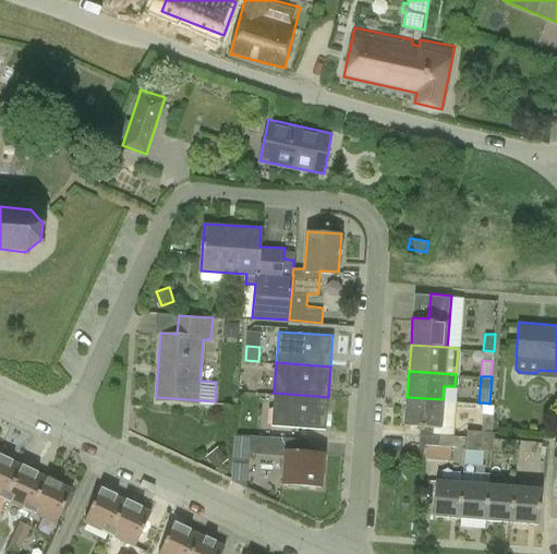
[(326,428),(328,397),(274,393),(271,423),(326,428)]
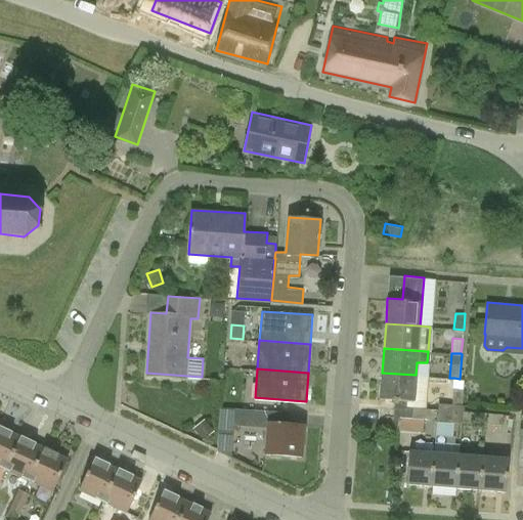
[(429,376),(416,375),(382,373),(380,397),(395,398),(394,406),(406,407),(407,405),(412,406),(427,407),(429,376)]
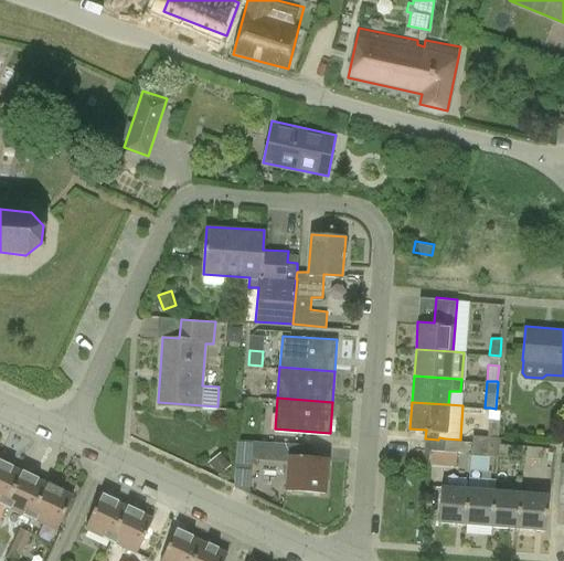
[(500,409),(496,409),(490,408),(488,435),(498,436),(500,409)]
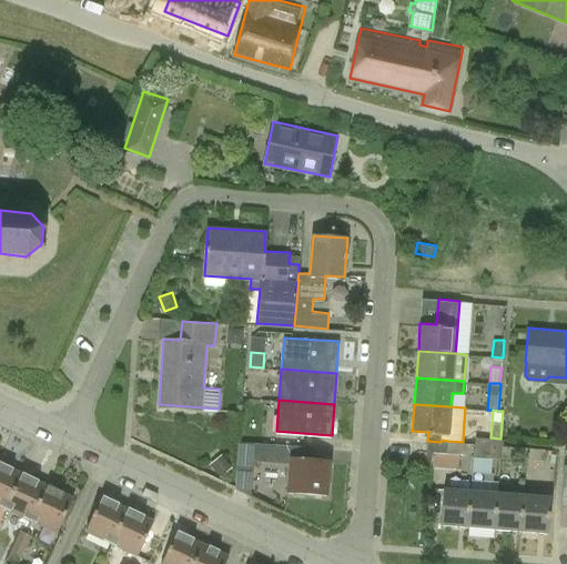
[(476,442),(475,442),(474,456),(502,459),(503,454),(504,444),(504,439),(500,439),(490,437),(476,436),(476,442)]
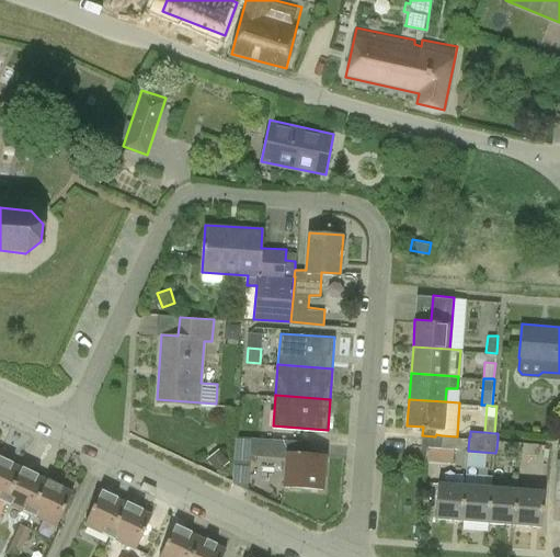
[(250,465),(252,436),(236,435),(233,464),(250,465)]
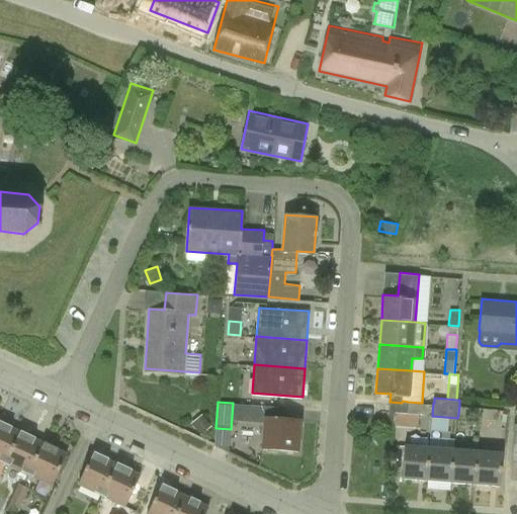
[(425,403),(422,403),(408,402),(407,412),(394,410),(394,422),(418,424),(419,412),(424,413),(425,403)]
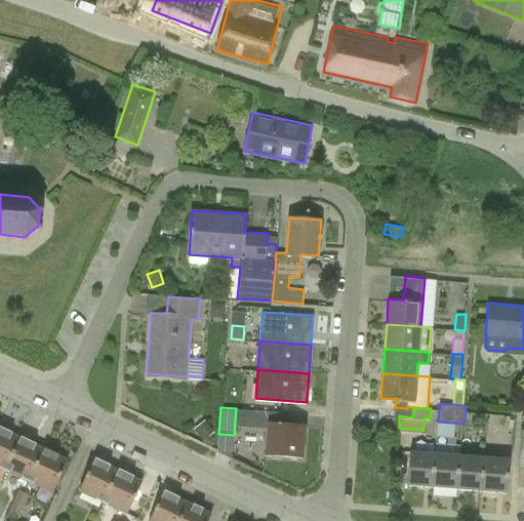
[(303,456),(305,426),(288,424),(288,412),(256,410),(256,423),(268,424),(266,453),(303,456)]
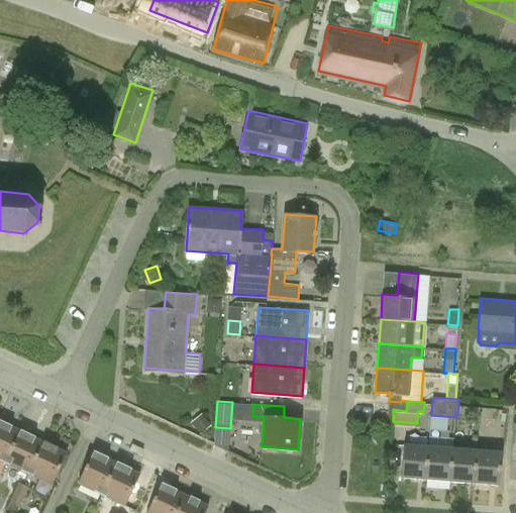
[(458,404),(457,413),(473,414),(473,405),(458,404)]
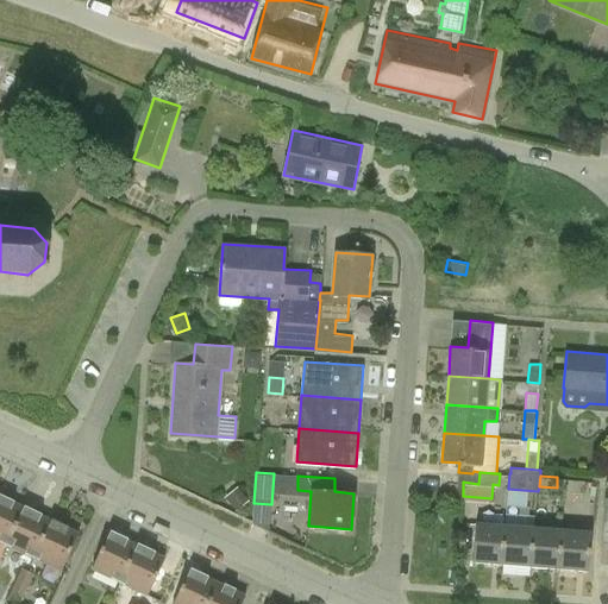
[(585,479),(565,478),(564,489),(584,490),(585,479)]
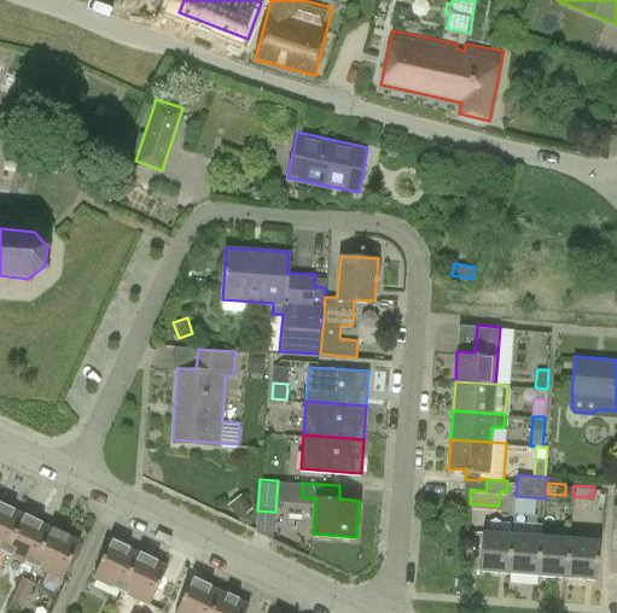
[(251,506),(244,496),(231,506),(239,517),(251,506)]
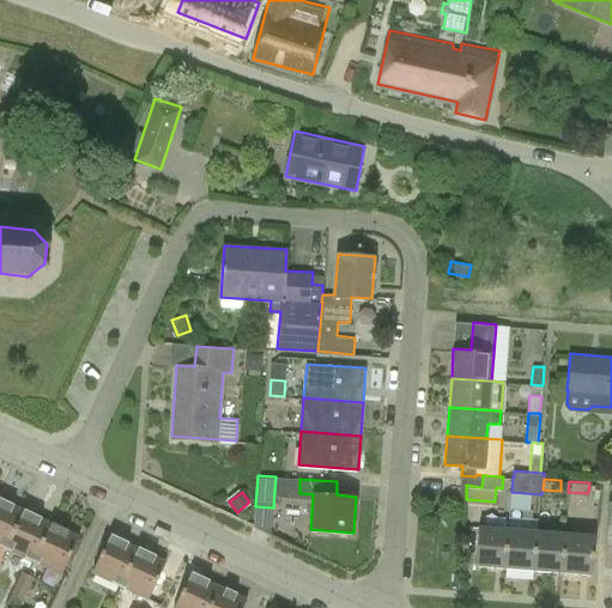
[(0,542),(6,546),(24,510),(7,502),(8,498),(2,496),(1,499),(0,498),(0,542)]
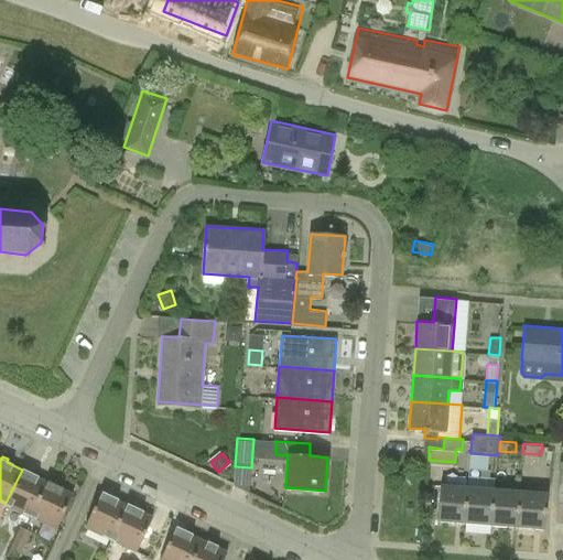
[(31,515),(47,481),(31,473),(32,471),(26,469),(25,471),(22,470),(6,503),(31,515)]
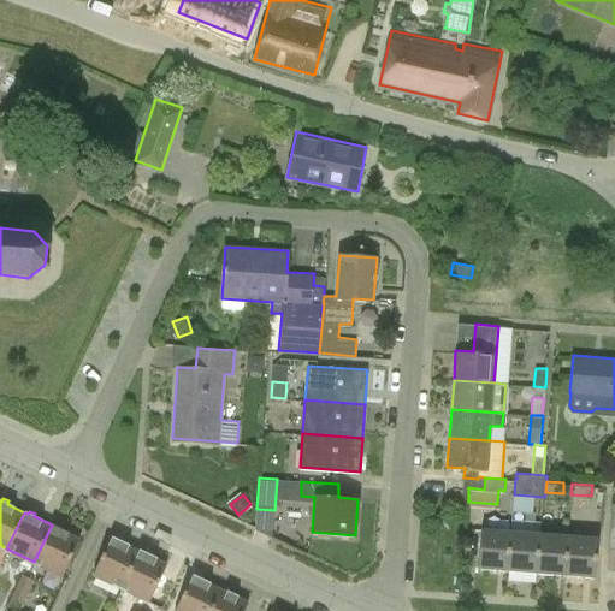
[(537,571),(539,533),(540,520),(512,517),(512,532),(508,570),(537,571)]
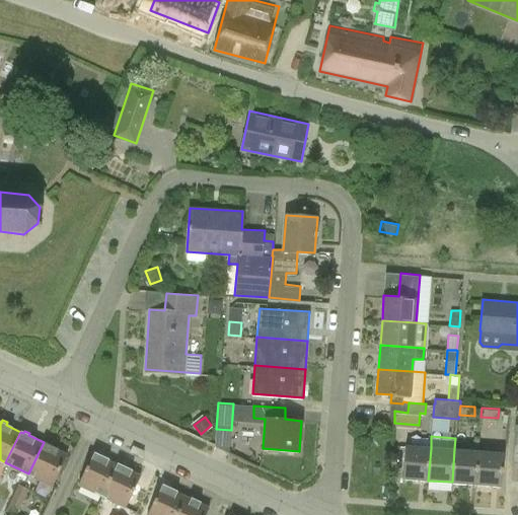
[(44,442),(28,473),(53,485),(67,453),(44,442)]
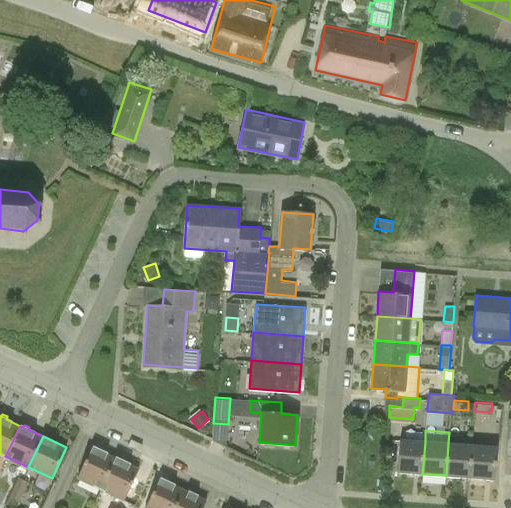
[(422,474),(425,442),(400,440),(398,472),(422,474)]
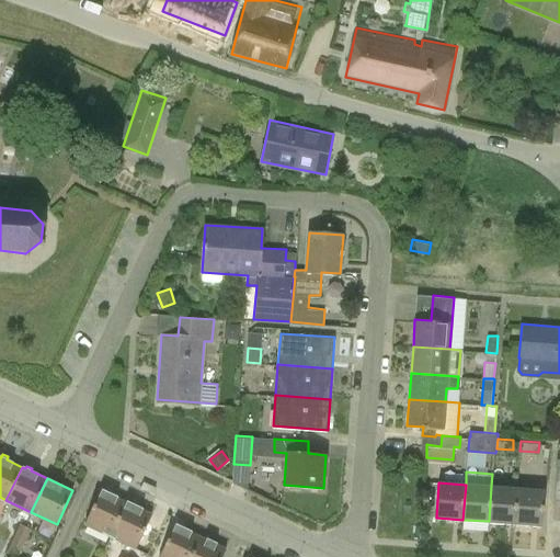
[(515,523),(517,488),(491,486),(489,521),(515,523)]
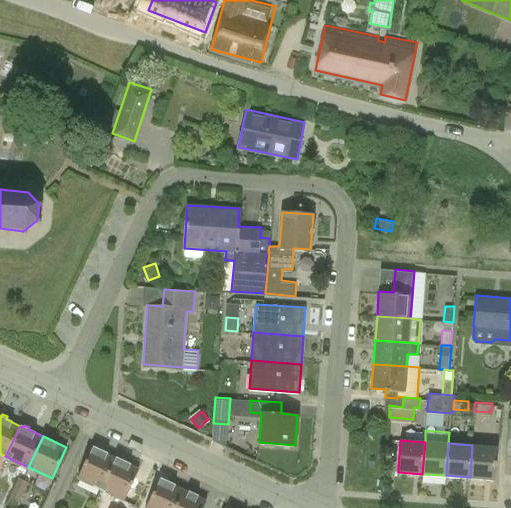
[(472,445),(470,477),(494,479),(497,447),(472,445)]
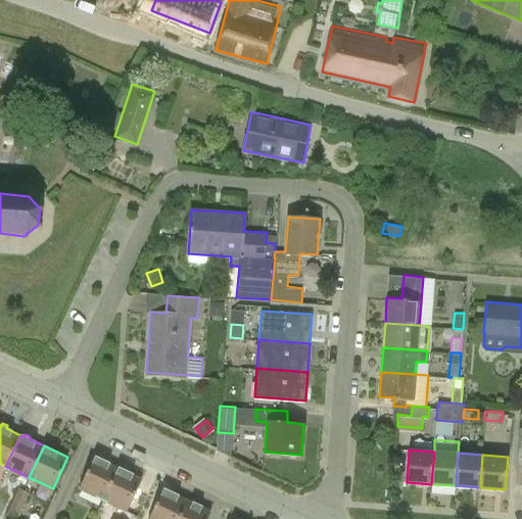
[(103,499),(117,467),(94,456),(80,487),(103,499)]
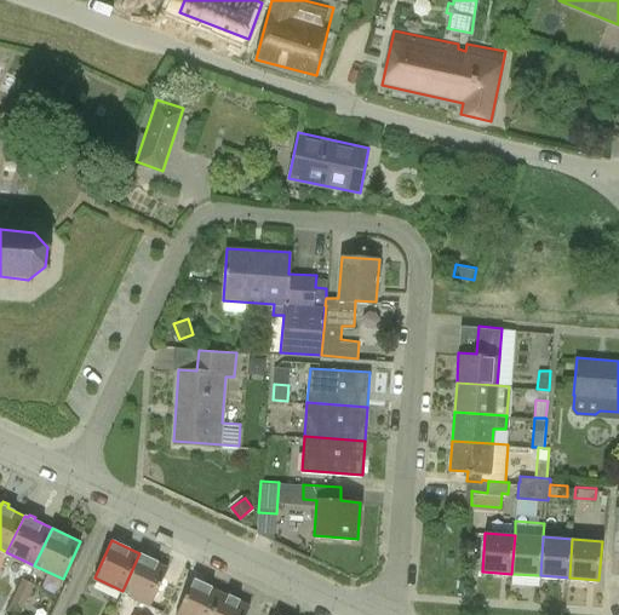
[(139,553),(122,591),(150,604),(168,567),(139,553)]
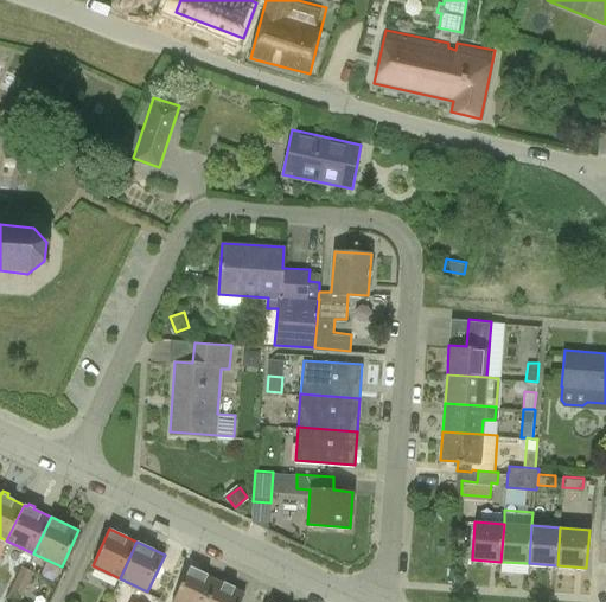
[(27,567),(21,564),(6,596),(13,599),(13,597),(27,567)]
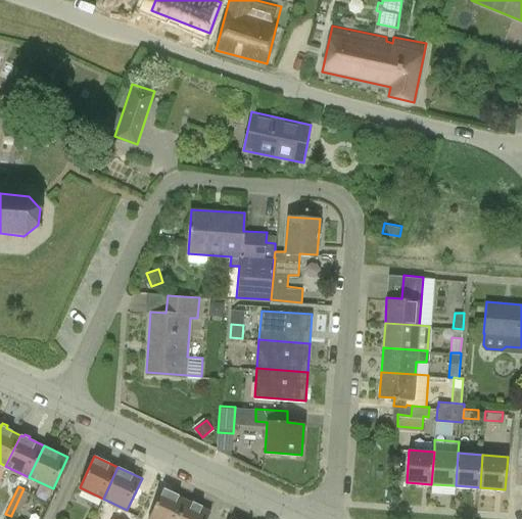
[(29,490),(24,488),(11,515),(16,517),(29,490)]
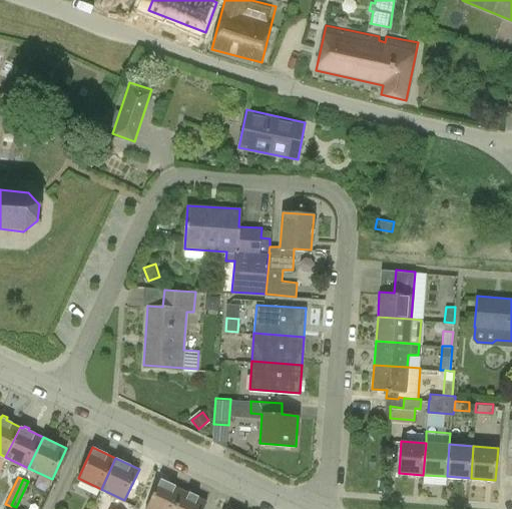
[(173,508),(183,490),(160,479),(145,508),(173,508)]
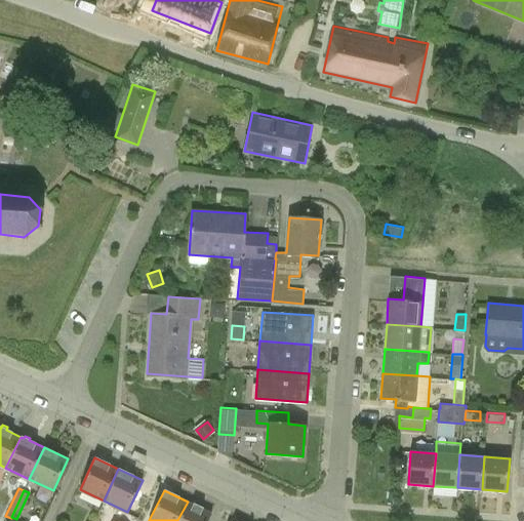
[(188,502),(177,520),(207,520),(211,513),(188,502)]
